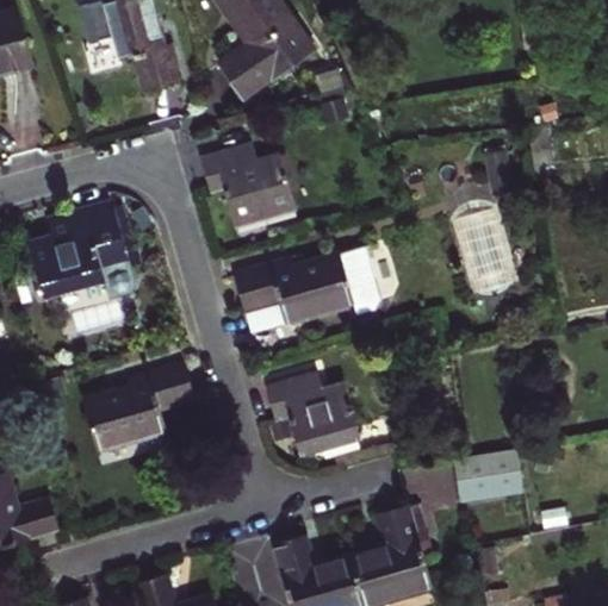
[(161,50),(147,0),(117,0),(87,8),(87,6),(78,10),(88,49),(98,45),(112,41),(118,62),(134,58),(143,92),(161,87),(179,82),(169,49),(161,50)]
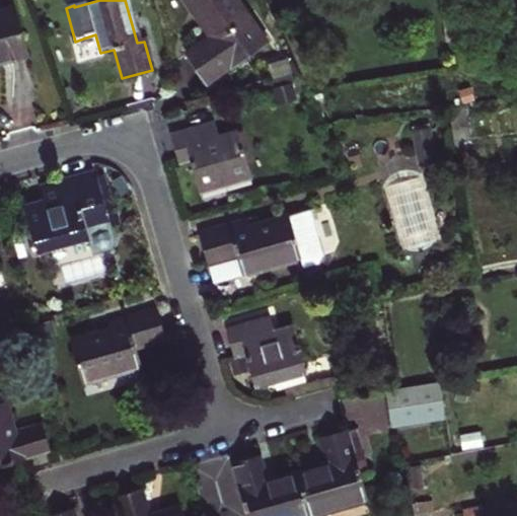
[(266,43),(234,0),(181,0),(209,39),(188,54),(198,69),(208,84),(266,43)]
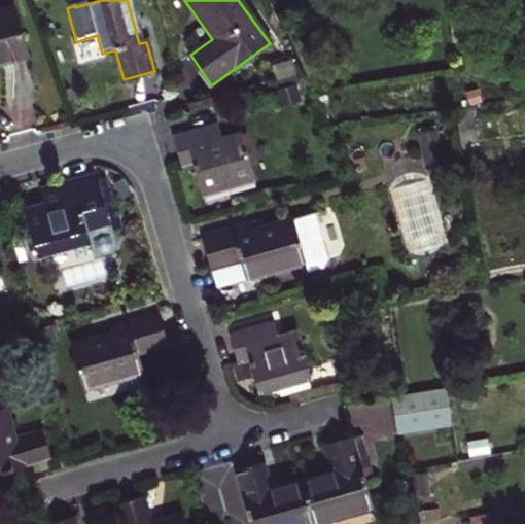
[(0,65),(27,59),(14,9),(0,13),(0,65)]
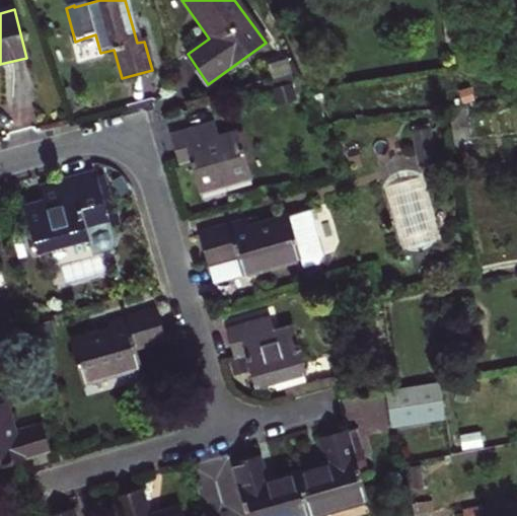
[(286,61),(267,66),(270,80),(290,74),(286,61)]
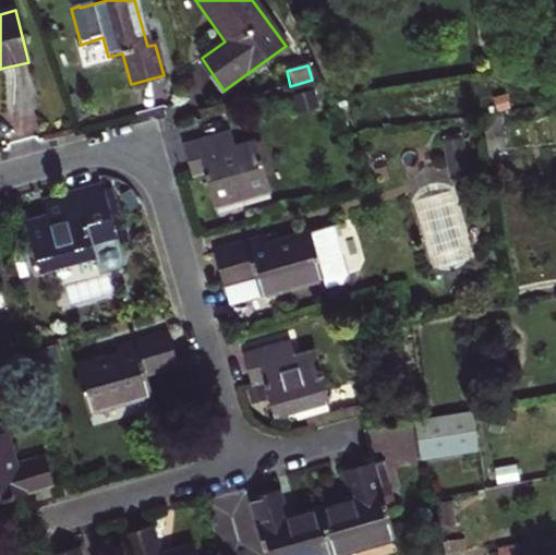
[(498,117),(482,120),(488,159),(504,157),(498,117)]
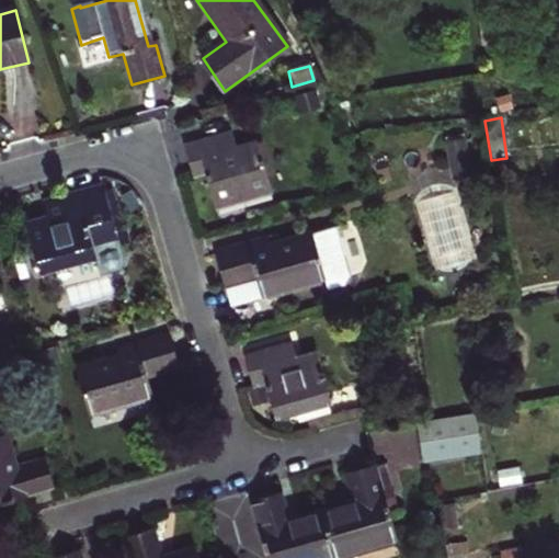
[(232,137),(185,149),(190,166),(193,181),(205,177),(215,211),(271,195),(257,145),(237,150),(232,137)]
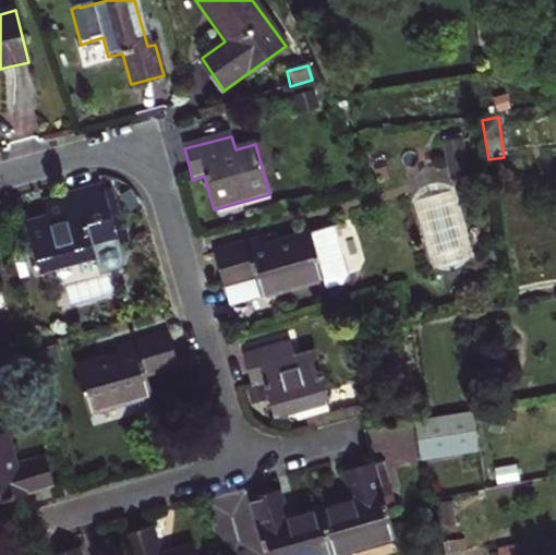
[(32,248),(37,267),(39,274),(95,258),(98,269),(117,264),(120,257),(117,246),(129,243),(125,228),(123,229),(116,231),(105,193),(103,185),(72,194),(43,203),(47,218),(26,225),(32,248)]
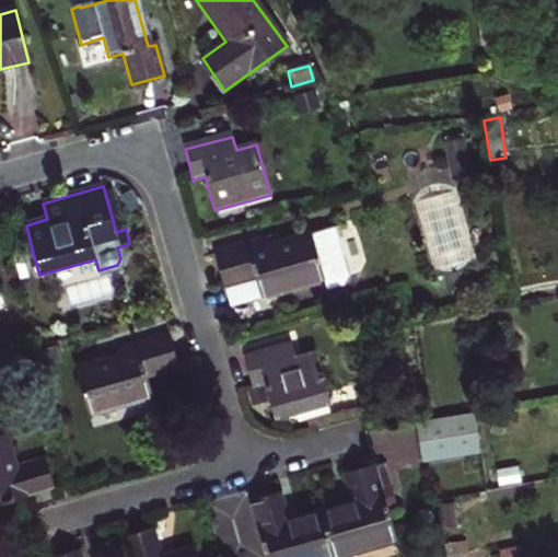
[(113,192),(105,194),(116,232),(124,230),(113,192)]
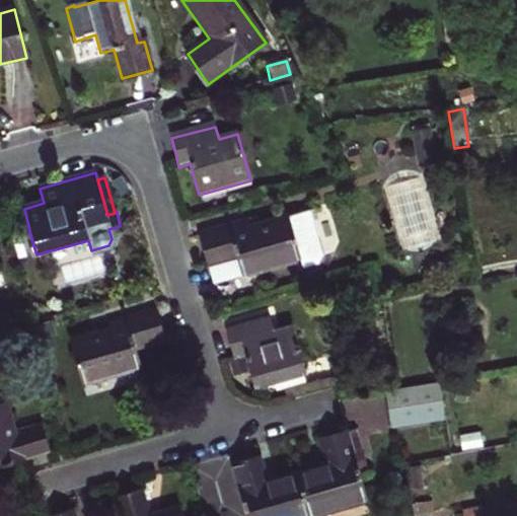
[(247,223),(199,236),(203,251),(208,267),(209,266),(236,259),(241,277),(301,260),(304,270),(317,266),(322,255),(311,212),(249,230),(247,223)]
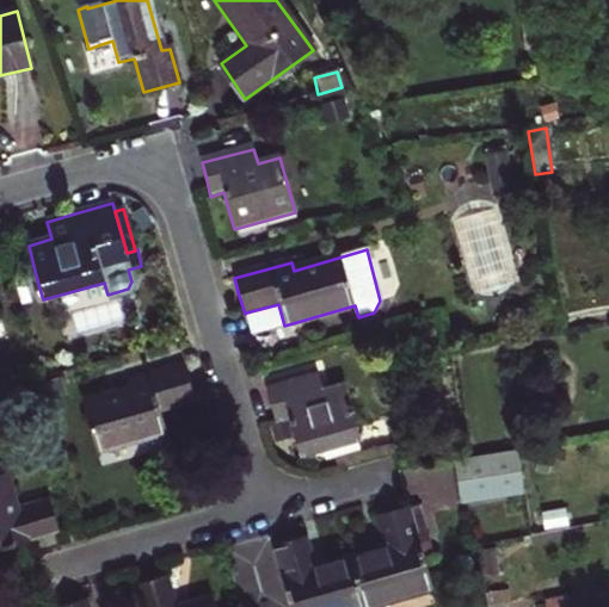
[(41,292),(35,271),(29,272),(35,293),(41,292)]
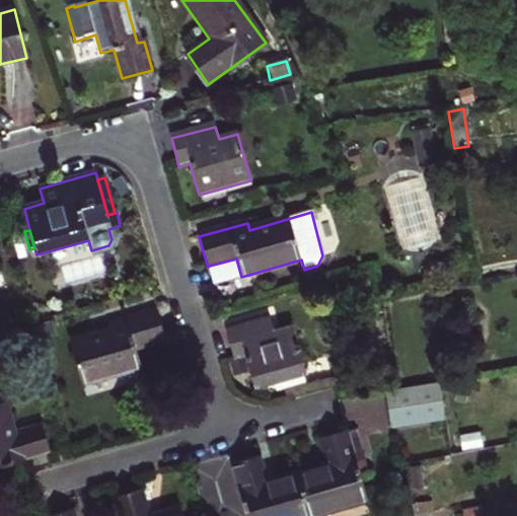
[(236,259),(209,266),(214,285),(241,277),(236,259)]
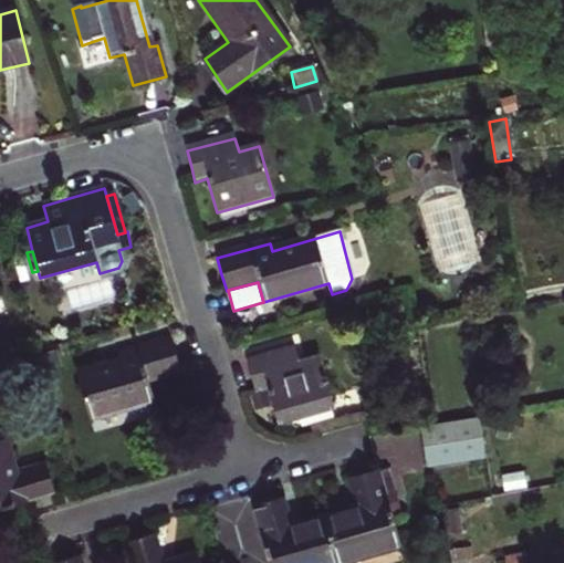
[(118,356),(119,362),(77,374),(90,419),(122,410),(154,402),(148,383),(180,374),(170,341),(118,356)]
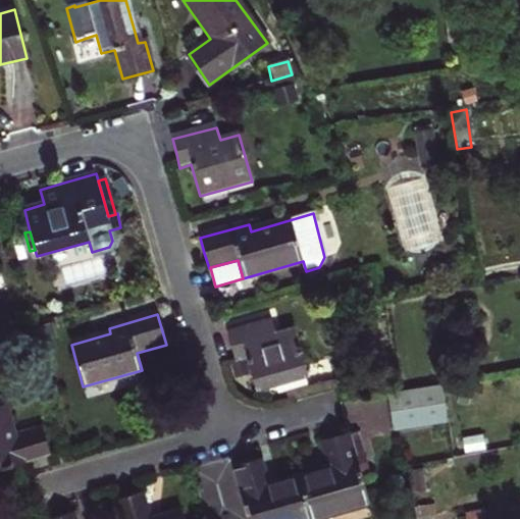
[(272,321),(227,333),(231,349),(236,363),(247,361),(256,393),(308,377),(295,331),(276,336),(272,321)]
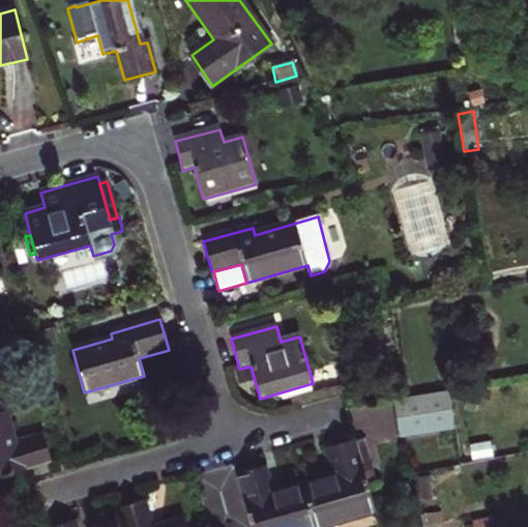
[(405,400),(405,402),(409,438),(456,430),(451,393),(405,400)]
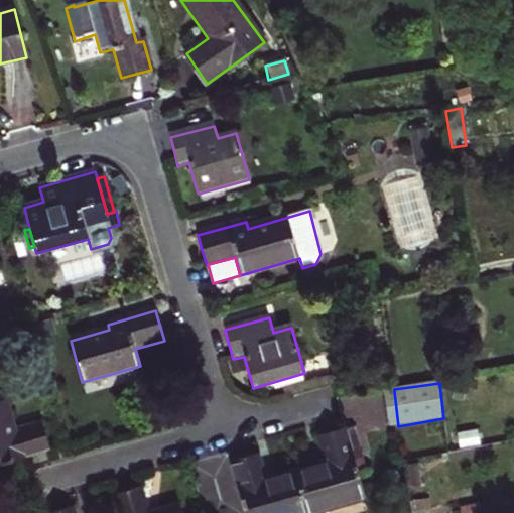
[(394,426),(398,426),(394,391),(387,392),(394,426)]
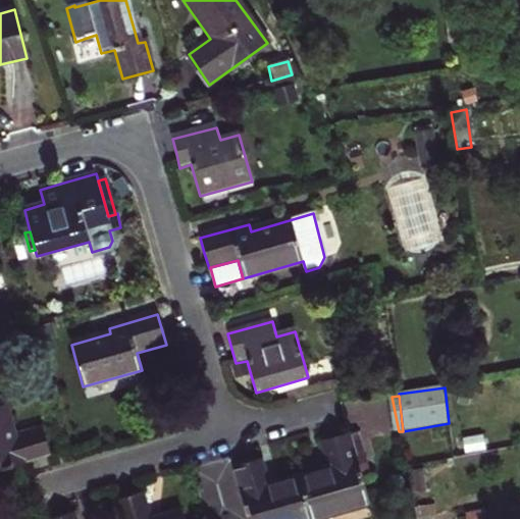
[(16,434),(8,404),(0,406),(0,470),(51,456),(47,442),(42,427),(16,434)]
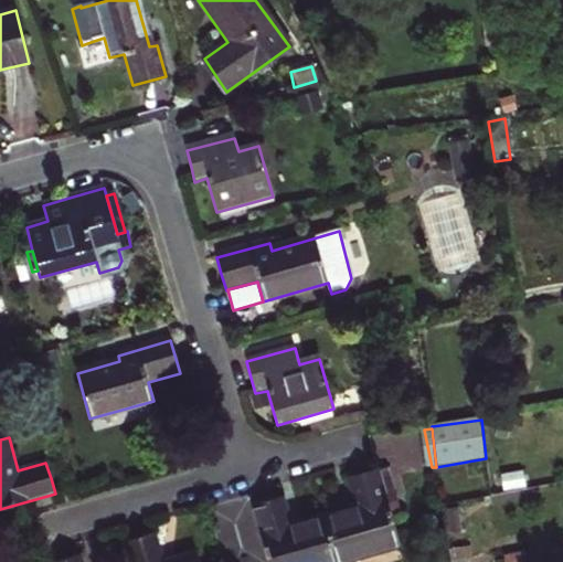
[(400,467),(381,473),(391,507),(410,502),(400,467)]
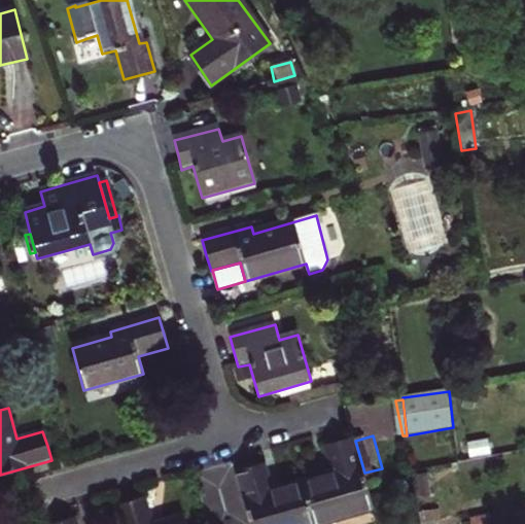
[(305,482),(316,523),(327,523),(346,518),(375,510),(364,473),(355,439),(325,447),(333,475),(305,482)]
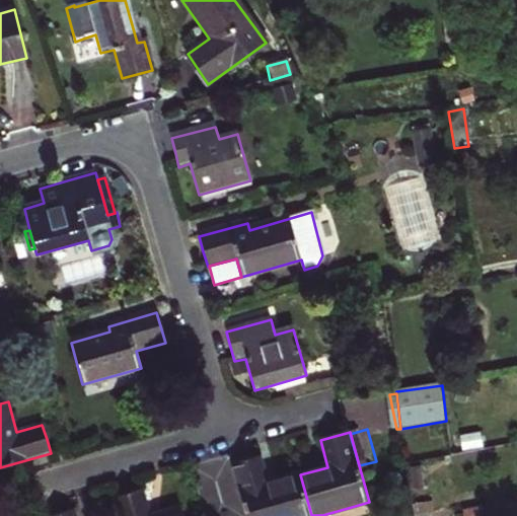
[(270,484),(262,457),(247,461),(232,465),(246,515),(311,515),(300,474),(270,484)]
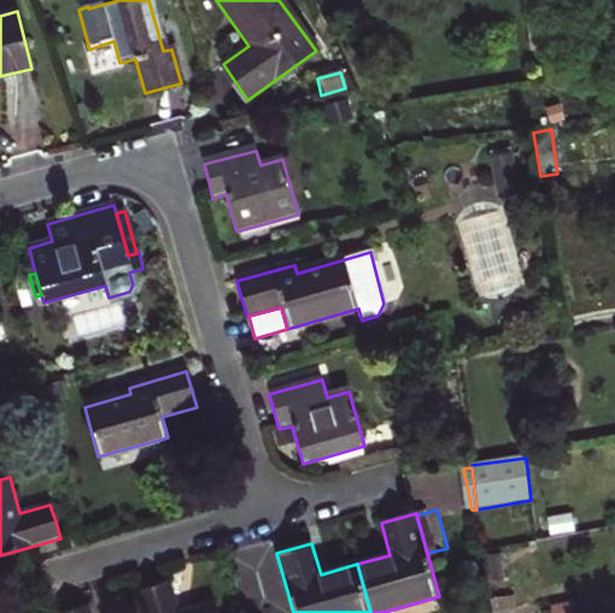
[(181,612),(174,582),(156,587),(138,591),(142,612),(220,612),(218,603),(191,612),(181,612)]
